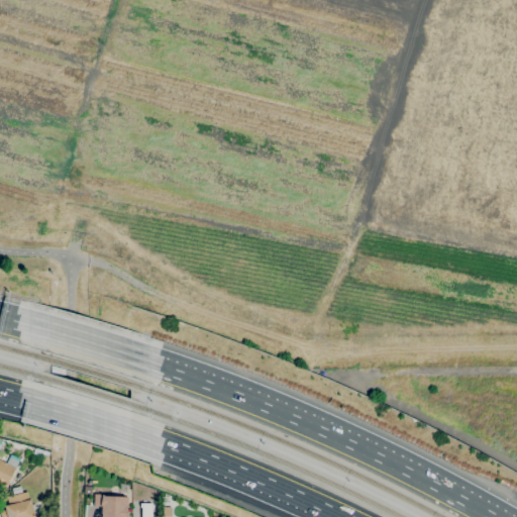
[(41,456),(33,453),(34,448),(42,450),(41,456)]
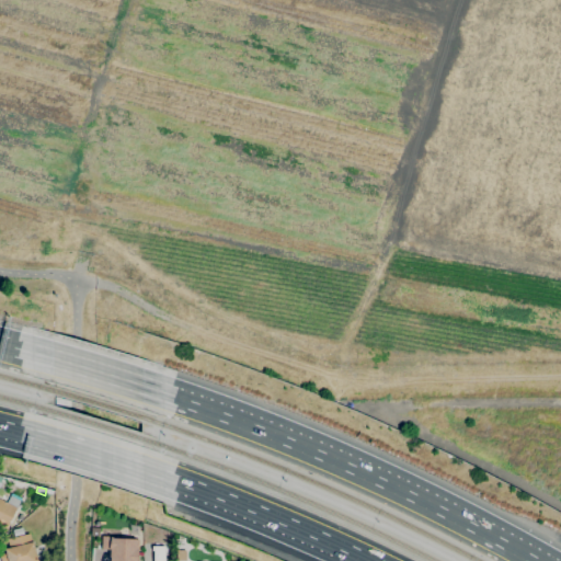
[(0,499),(18,507),(7,529),(0,525),(0,499)]
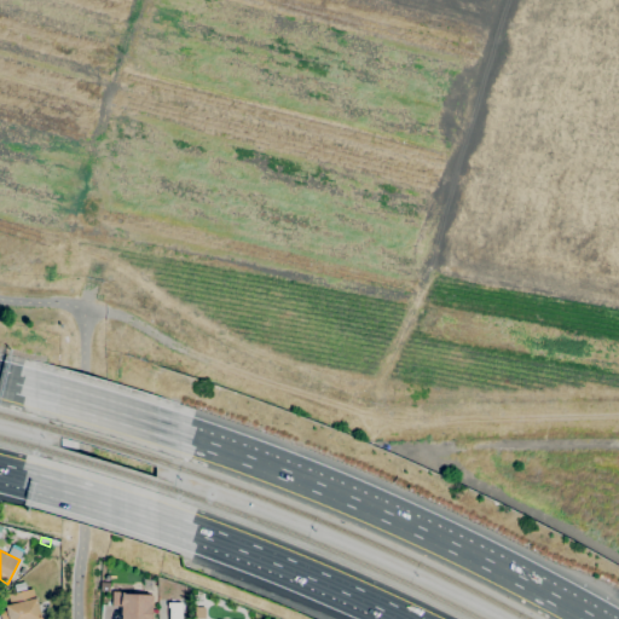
[(1,618),(0,612),(6,611),(5,605),(11,603),(9,595),(17,593),(15,584),(25,582),(27,590),(34,589),(35,597),(36,597),(41,618),(1,618)]
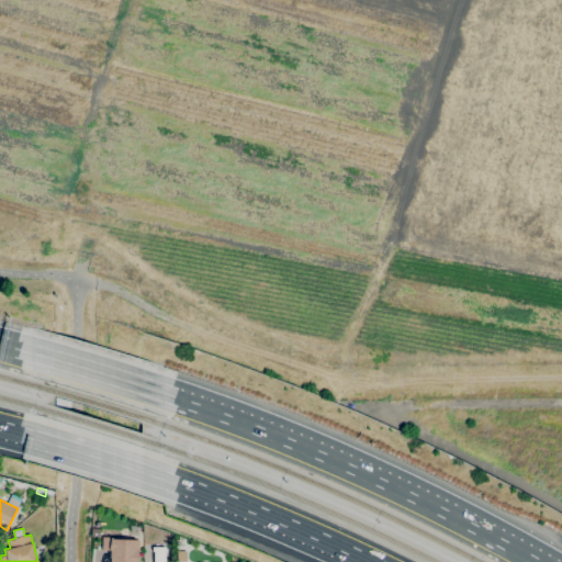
[(103,535),(138,536),(137,561),(112,561),(113,549),(103,549),(103,535)]
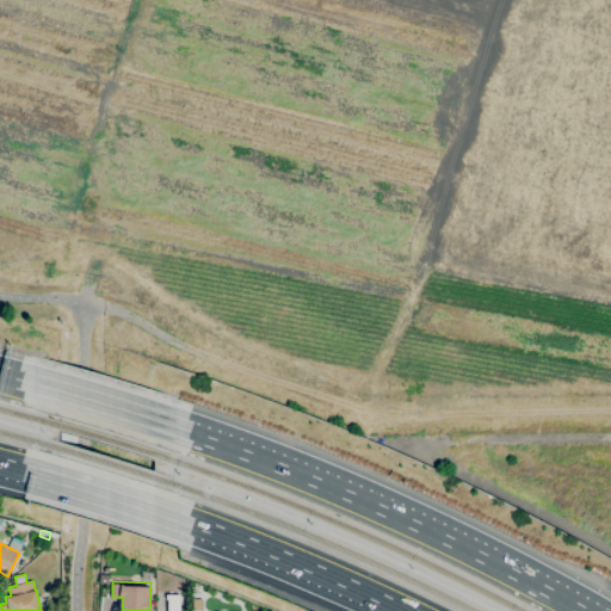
[(168,594),(168,610),(180,610),(180,594),(168,594)]
